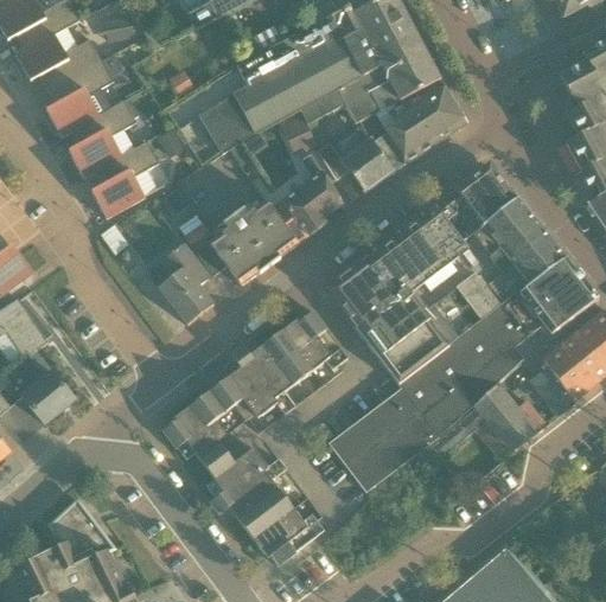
[(14,34),(17,38),(23,47),(52,32),(53,34),(78,20),(71,7),(68,0),(64,0),(42,13),(33,0),(12,0),(0,7),(0,30),(2,34),(6,39),(14,34)]
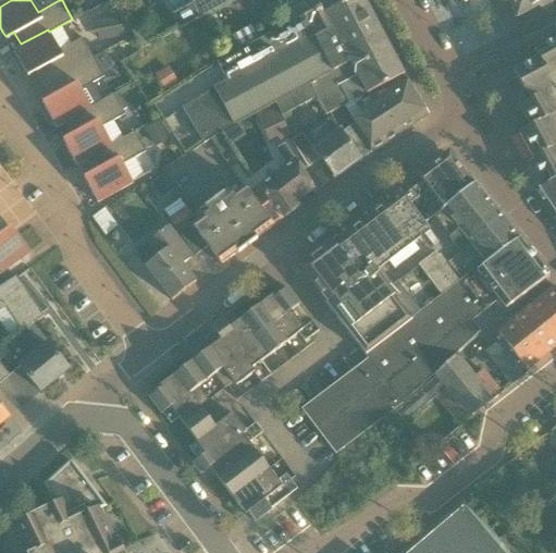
[(190,0),(170,11),(178,25),(197,15),(197,14),(223,0),(190,0)]
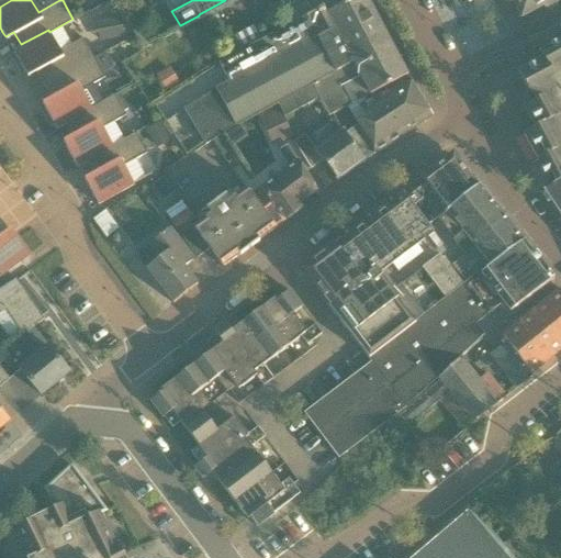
[(343,0),(323,10),(321,4),(312,9),(291,20),(292,20),(217,59),(227,79),(214,86),(215,87),(183,105),(199,130),(177,144),(184,155),(234,123),(257,111),(260,109),(277,100),(334,69),(389,41),(367,0),(343,0)]
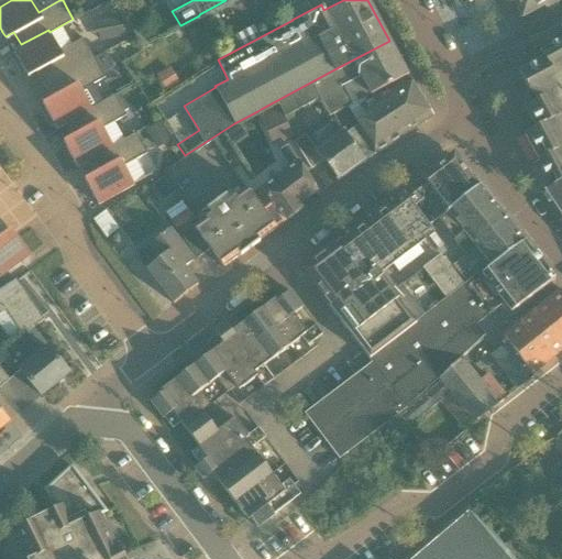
[(301,0),(287,8),(291,20),(312,9),(321,4),(323,10),(343,0),(301,0)]
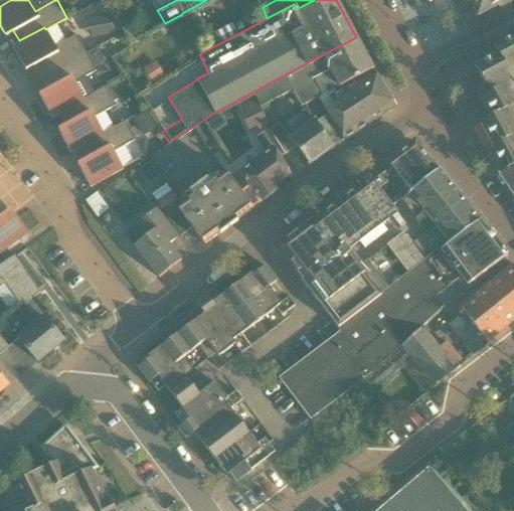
[(465,0),(465,1),(467,0),(469,0),(475,12),(478,13),(496,3),(497,5),(499,4),(502,5),(508,2),(509,0),(465,0)]
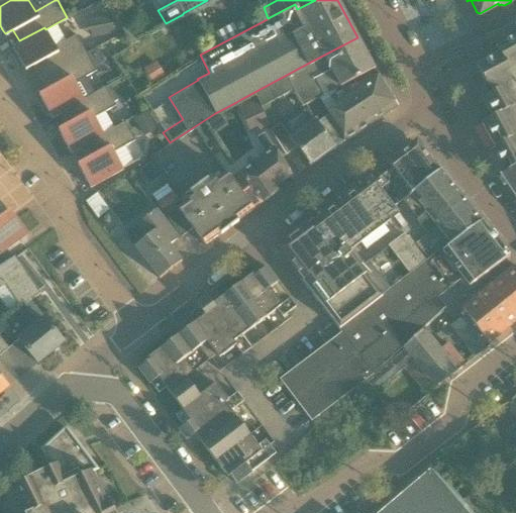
[(110,10),(87,14),(90,33),(113,29),(110,10)]
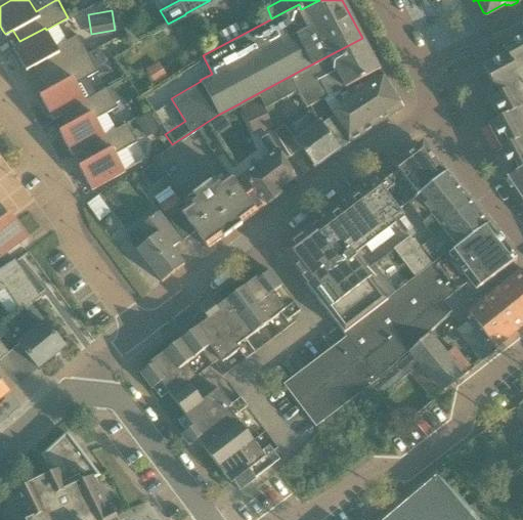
[(234,22),(215,32),(221,44),(242,34),(234,22)]
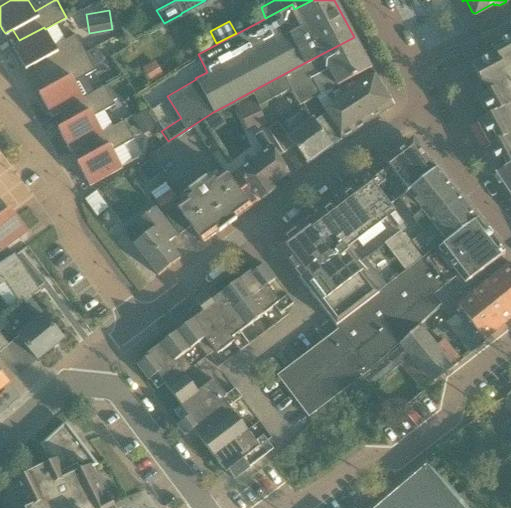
[(38,75),(85,50),(83,47),(76,34),(55,46),(45,29),(44,27),(19,40),(11,45),(13,49),(10,51),(18,65),(21,63),(24,68),(32,63),(37,73),(38,75)]
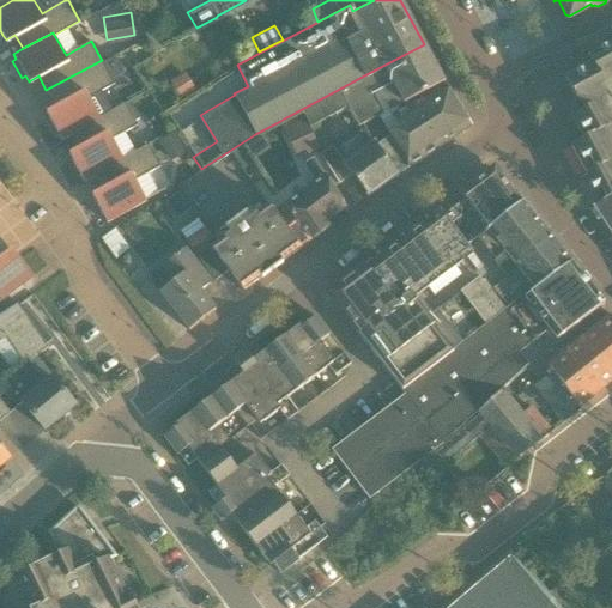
[(583,171),(599,200),(611,192),(611,41),(587,54),(591,60),(565,73),(564,77),(574,96),(569,111),(580,132),(577,139),(570,143),(571,146),(570,150),(574,151),(585,170),(583,171)]
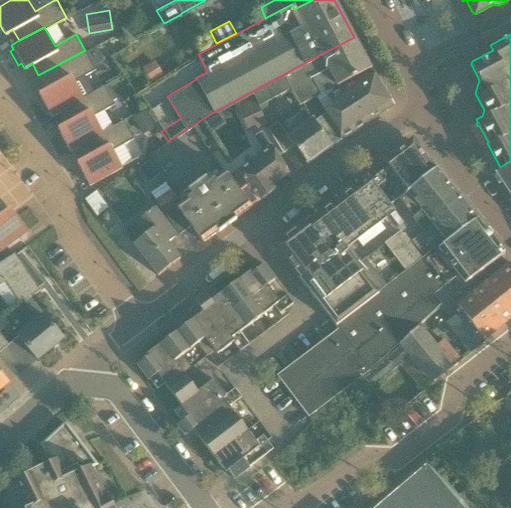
[(290,86),(299,103),(370,66),(354,37),(304,63),(252,91),(259,103),(290,86)]
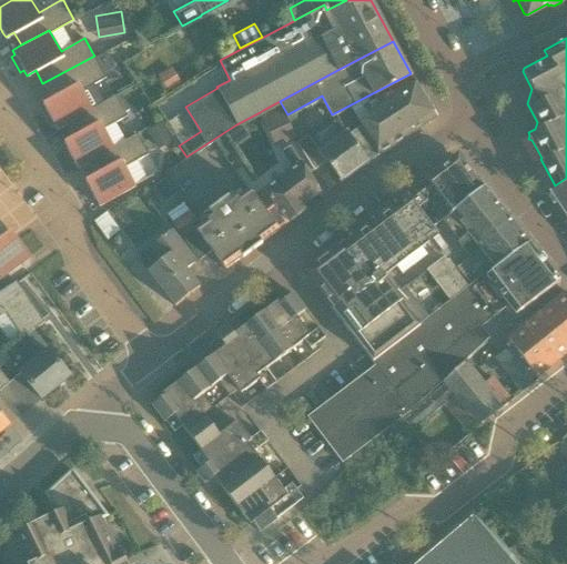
[(92,107),(90,104),(80,86),(103,72),(94,56),(42,83),(50,97),(41,102),(44,107),(40,109),(49,126),(53,123),(56,128),(64,123),(92,107)]
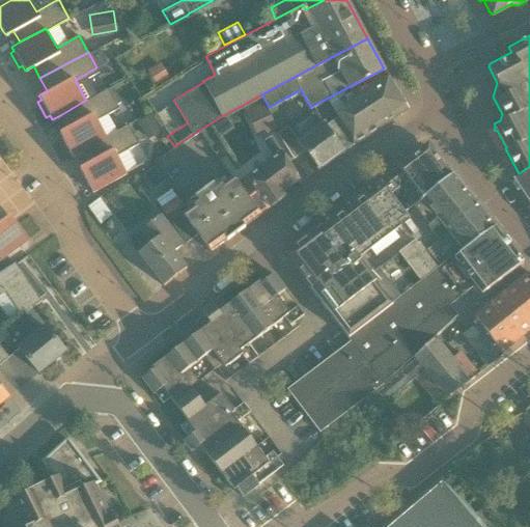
[(146,67),(156,82),(168,75),(159,60),(146,67)]
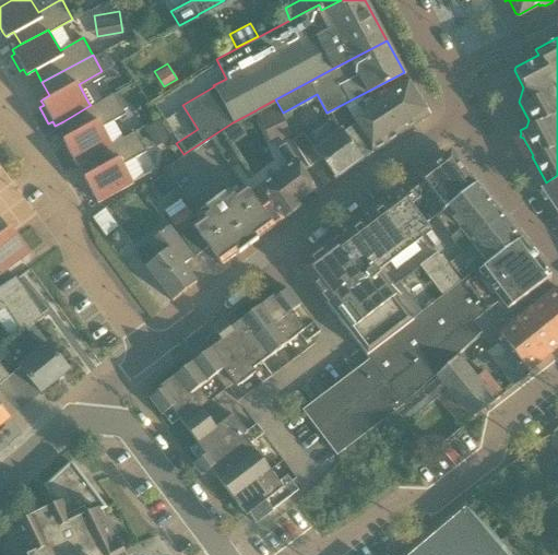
[(356,128),(370,150),(428,113),(404,74),(356,103),(363,115),(349,125),(353,130),(356,128)]
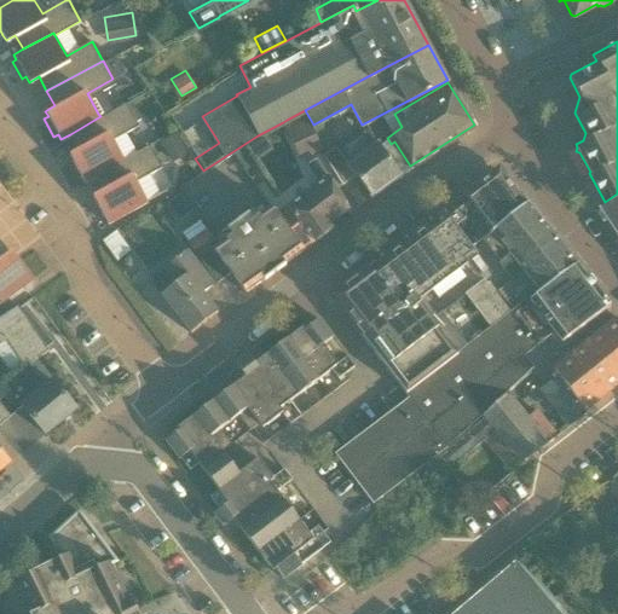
[(137,122),(126,102),(125,99),(98,114),(100,116),(70,134),(78,148),(68,152),(71,158),(84,180),(93,175),(123,158),(122,157),(111,137),(137,122)]
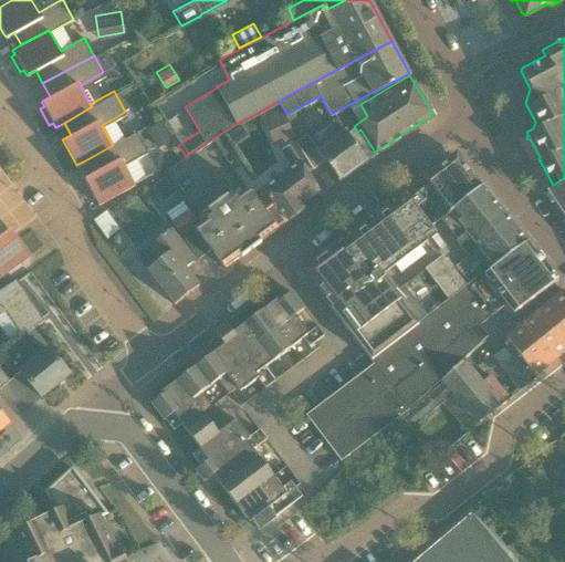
[(279,102),(262,110),(259,112),(273,143),(293,134),(279,102)]
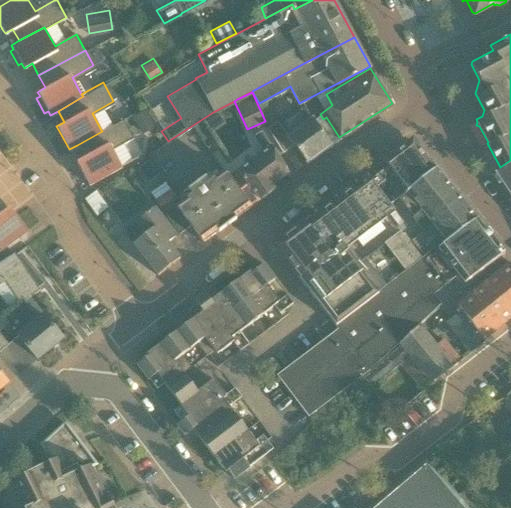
[(132,114),(142,132),(154,125),(144,107),(132,114)]
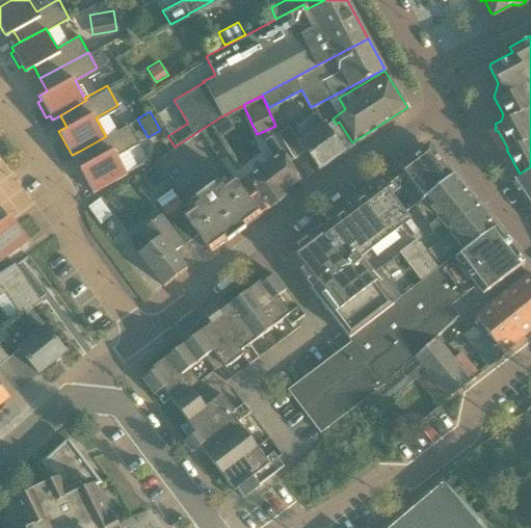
[(303,148),(318,167),(352,142),(339,122),(336,124),(333,119),(325,124),(323,122),(298,140),(287,125),(279,132),(292,156),(303,148)]
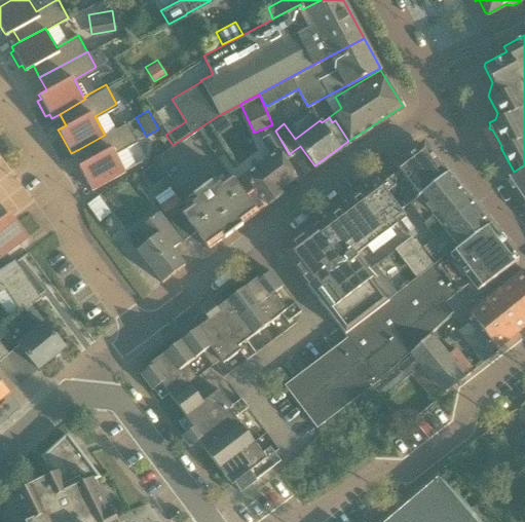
[(137,140),(126,122),(125,121),(104,134),(105,135),(79,149),(85,160),(78,164),(80,170),(90,188),(124,170),(114,152),(137,140)]
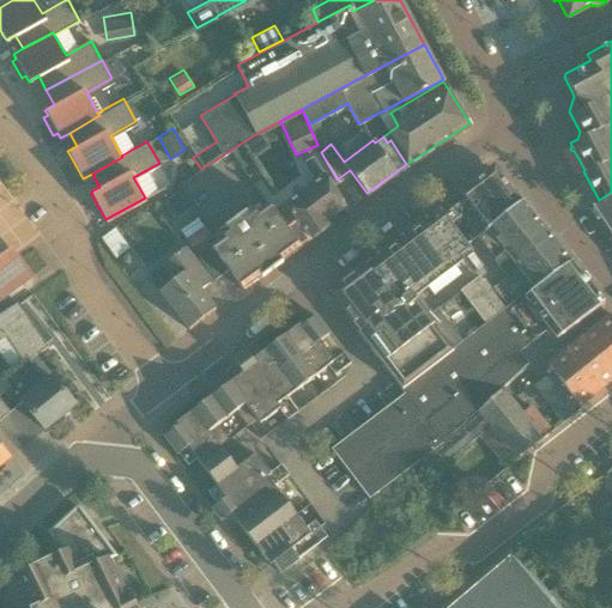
[(314,180),(273,210),(298,245),(327,224),(323,219),(344,205),(313,156),(302,162),(314,180)]
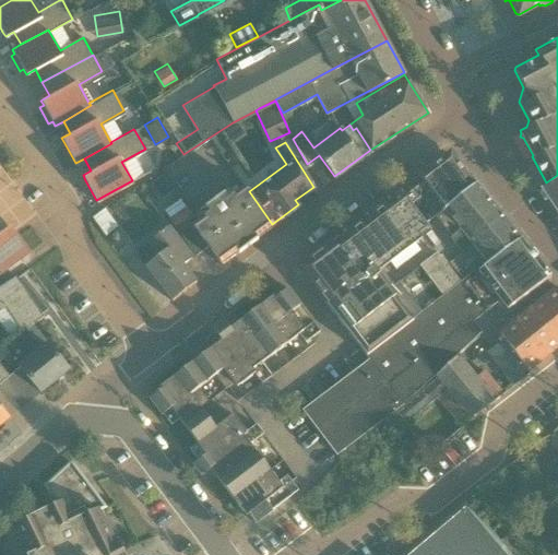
[(398,189),(423,223),(473,182),(454,158),(442,156),(420,173),(419,172),(417,173),(419,175),(413,179),(412,179),(399,189),(398,189)]
